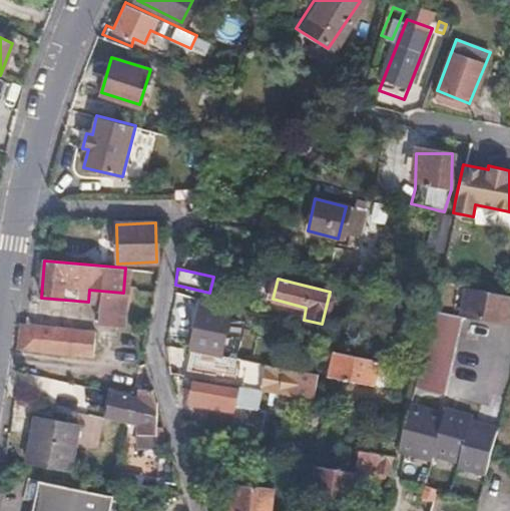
[(503,324),(508,296),(469,288),(463,317),(503,324)]
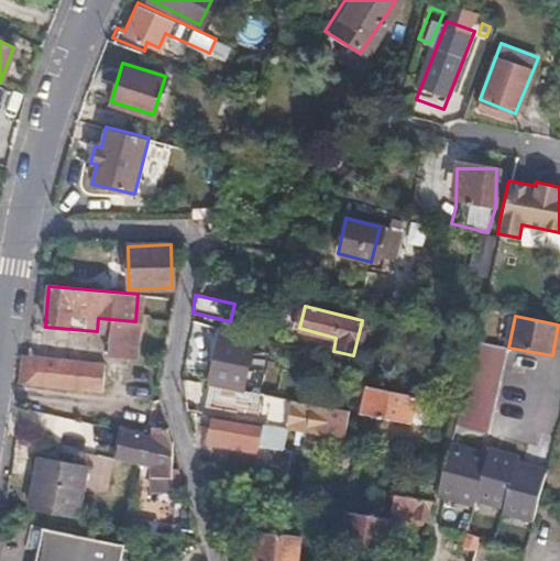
[(237,383),(248,336),(223,330),(210,383),(231,387),(232,382),(237,383)]
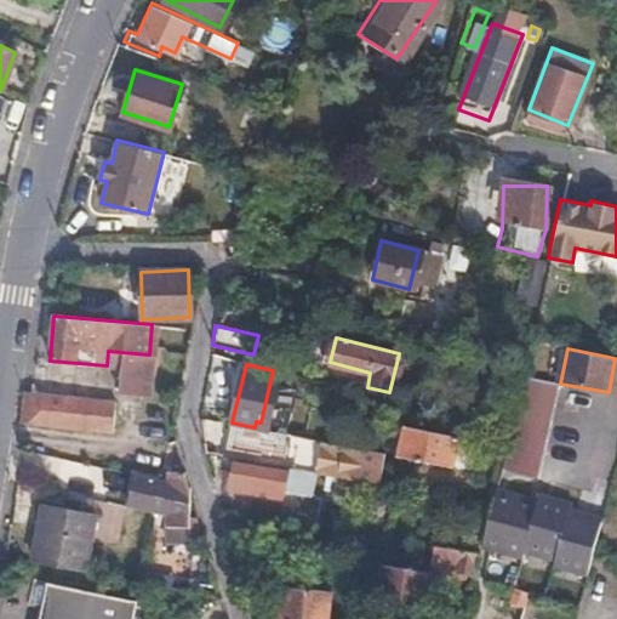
[(542,448),(556,384),(521,375),(507,438),(542,448)]
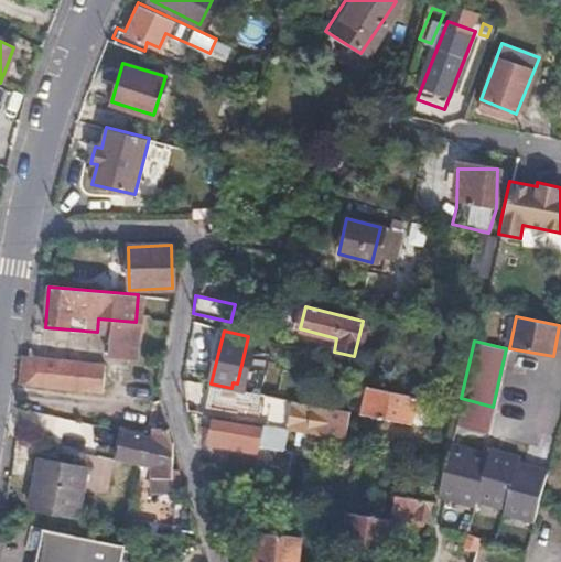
[(100,391),(103,365),(21,356),(18,382),(100,391)]
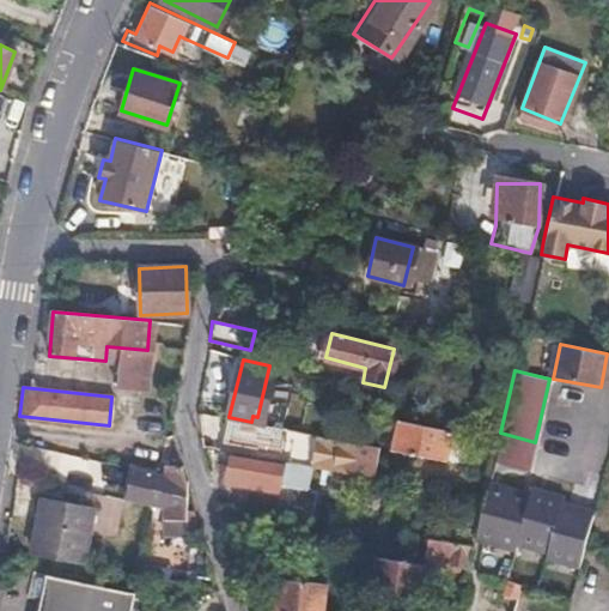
[(436,460),(443,430),(390,418),(384,448),(436,460)]
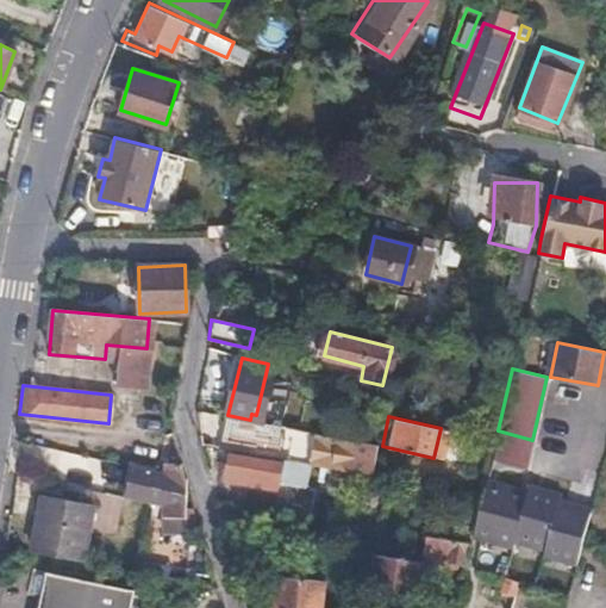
[(525,470),(532,440),(498,430),(491,461),(525,470)]
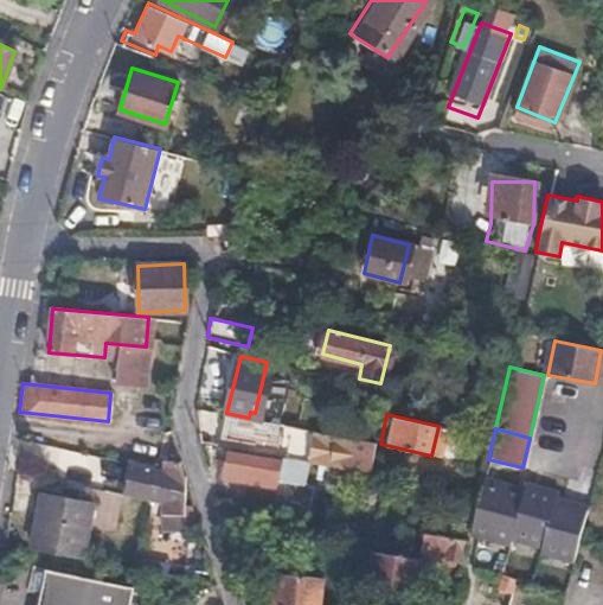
[(367,472),(372,441),(333,434),(327,465),(367,472)]
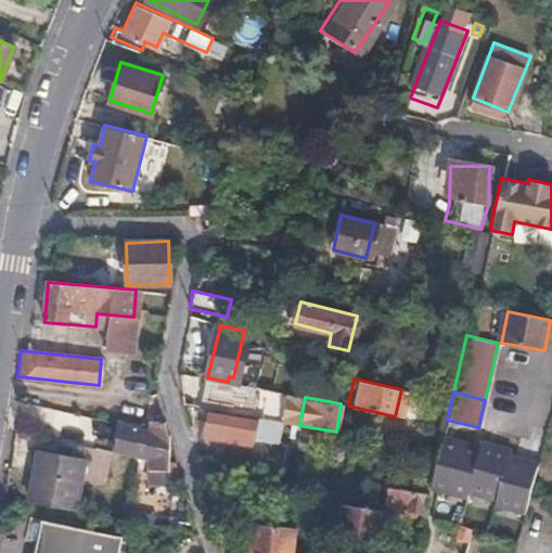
[(265,440),(268,423),(210,412),(207,429),(265,440)]
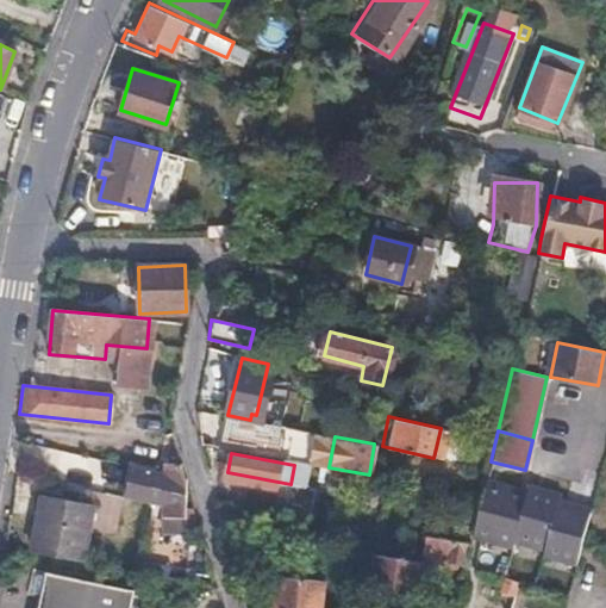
[(175,529),(185,475),(129,463),(123,497),(156,504),(152,526),(175,529)]
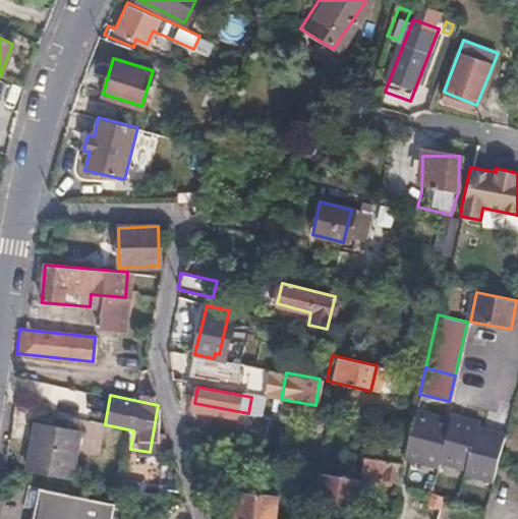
[(453,462),(465,423),(450,419),(449,424),(421,417),(411,456),(439,463),(440,458),(453,462)]
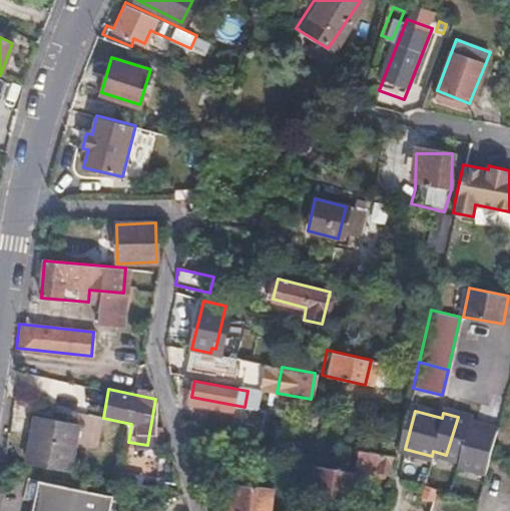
[(66,471),(73,442),(77,426),(35,416),(25,463),(66,471)]
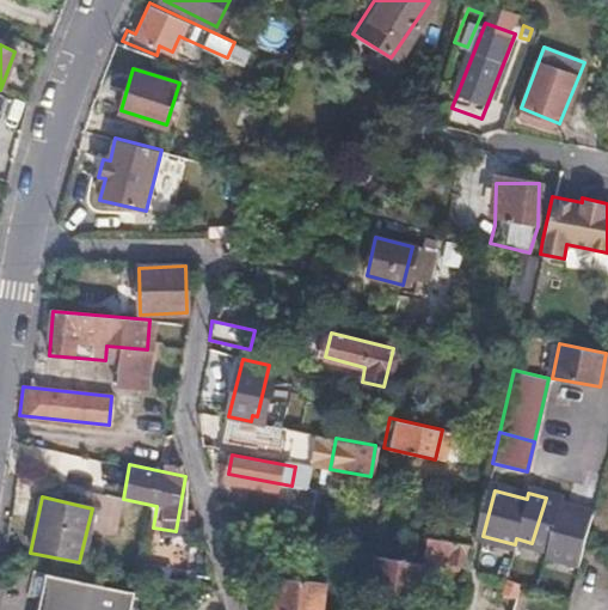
[(579,562),(591,516),(559,507),(560,501),(546,498),(532,543),(547,548),(547,553),(579,562)]
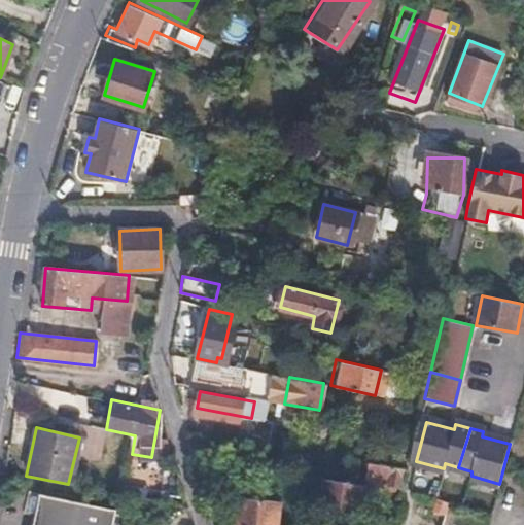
[(403,486),(406,469),(368,463),(365,479),(403,486)]
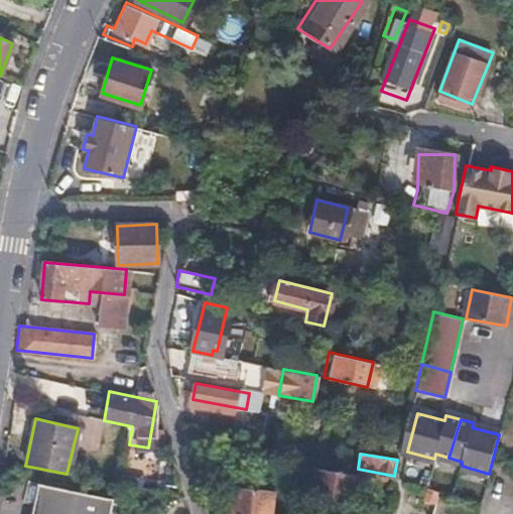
[(349,501),(354,476),(317,469),(312,495),(349,501)]
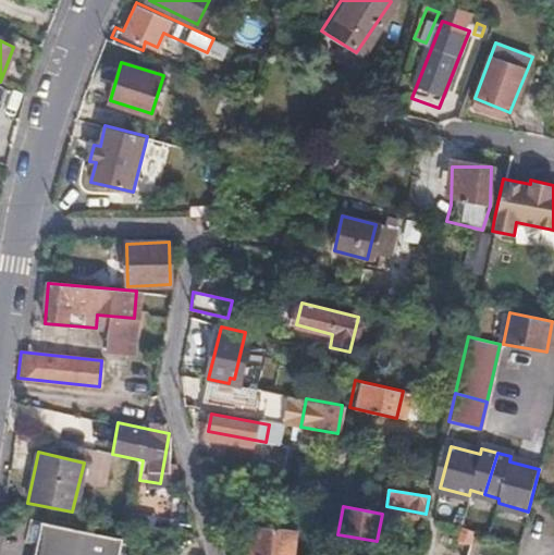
[(288,554),(292,532),(249,525),(245,554),(288,554)]
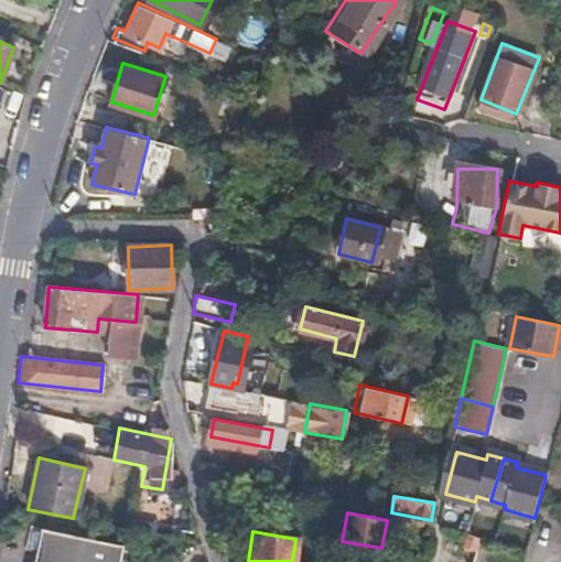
[(114,561),(117,548),(44,532),(36,561),(114,561)]
